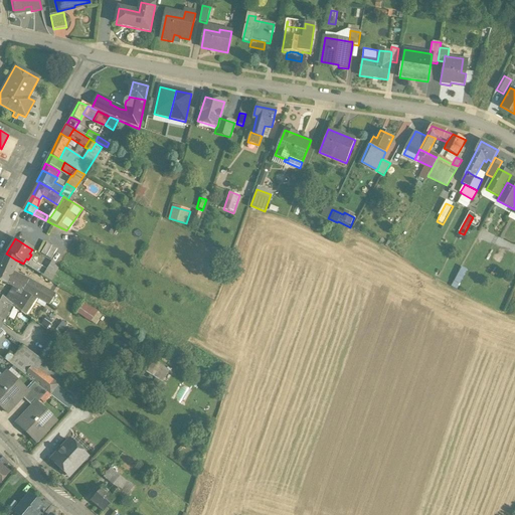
[(57,249),(47,243),(40,253),(50,260),(57,249)]
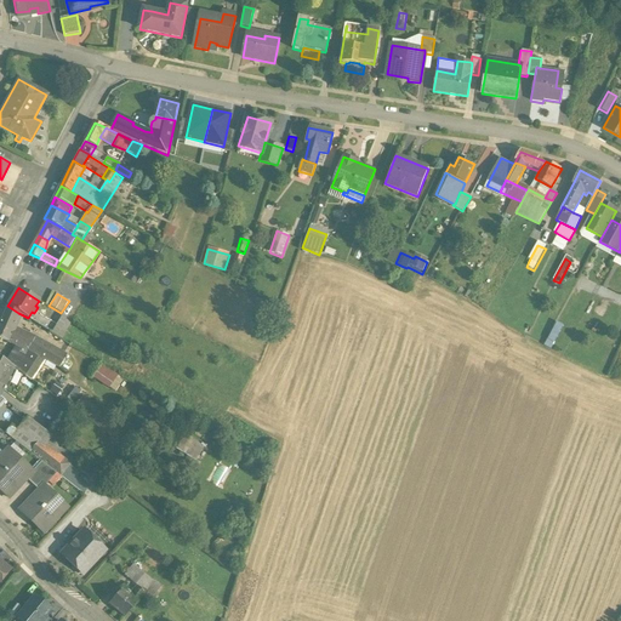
[(18,313),(7,306),(0,323),(0,339),(6,342),(6,341),(18,346),(26,336),(15,330),(12,328),(18,313)]
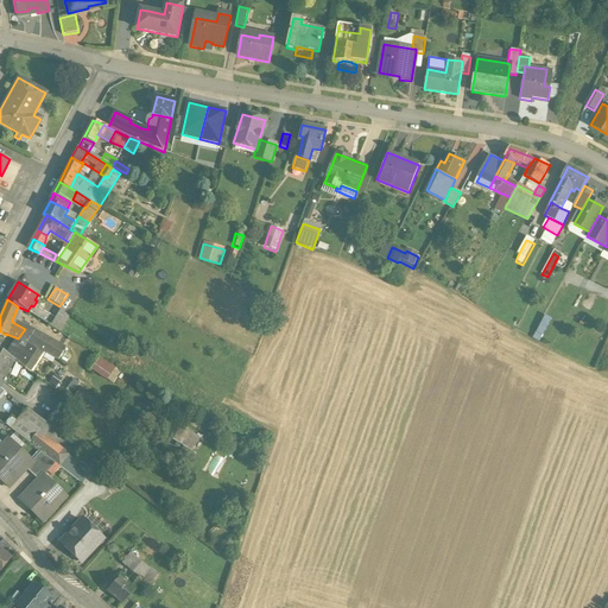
[(27,311),(49,324),(50,325),(56,316),(36,303),(33,306),(31,305),(27,311)]
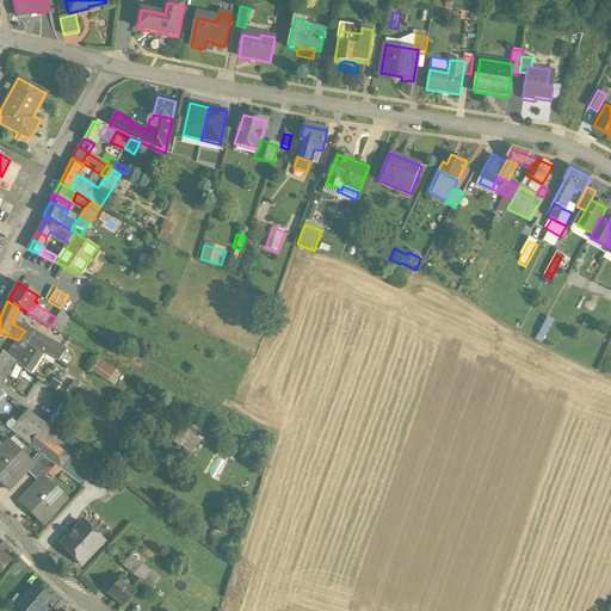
[(71,315),(61,310),(56,318),(50,327),(60,333),(71,315)]
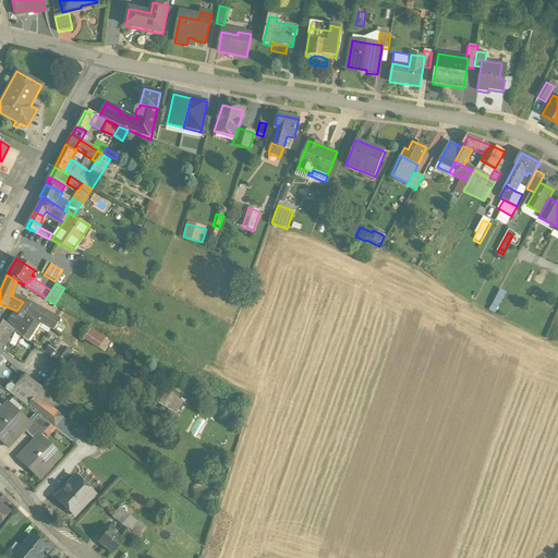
[(46,299),(45,298),(43,301),(53,307),(56,304),(46,299)]
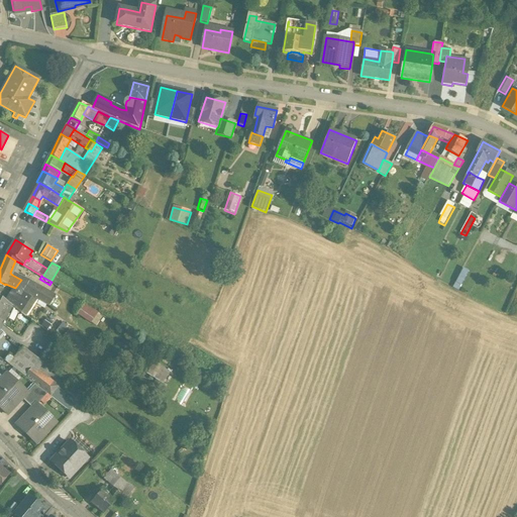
[(49,285),(39,279),(34,287),(34,288),(29,295),(38,298),(39,300),(44,293),(49,285)]
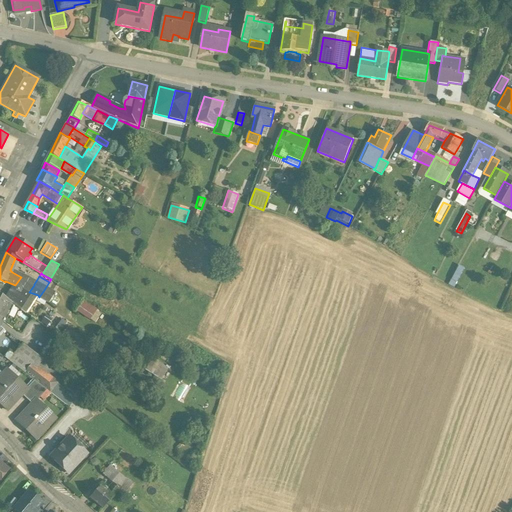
[(34,284),(21,277),(15,285),(29,292),(34,285),(34,284)]
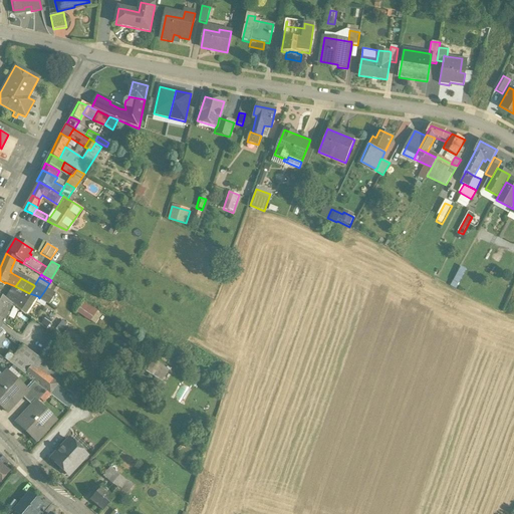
[(58,284),(51,280),(49,283),(44,291),(51,296),(58,284)]
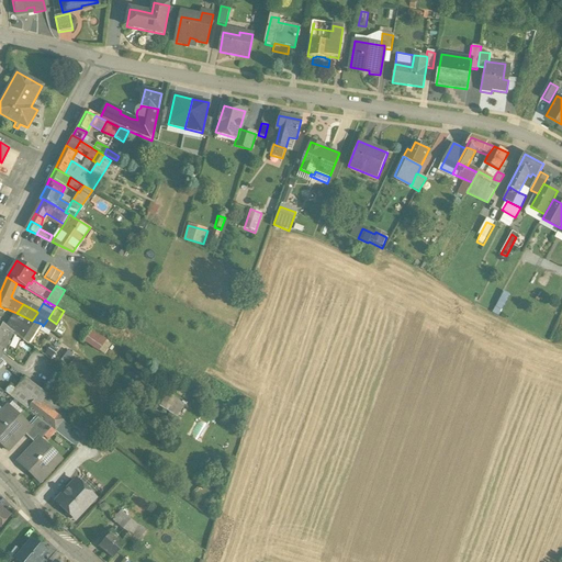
[(7,329),(12,334),(29,345),(42,324),(32,321),(17,313),(7,329)]
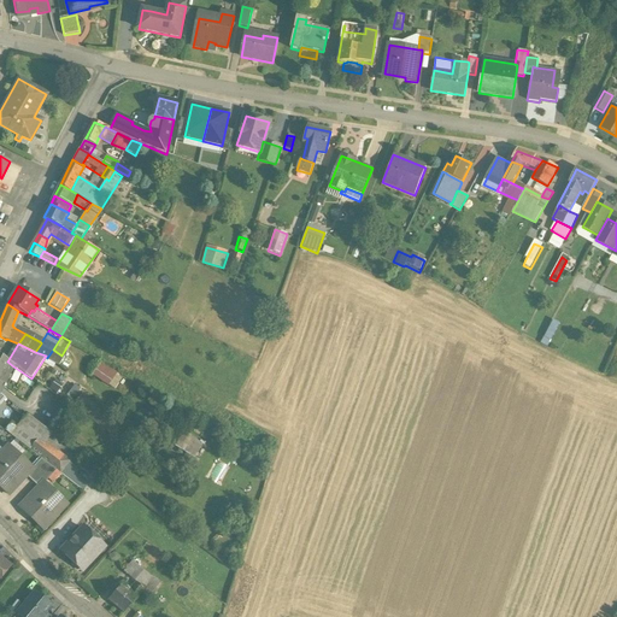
[(53,350),(47,358),(57,364),(62,356),(53,350)]
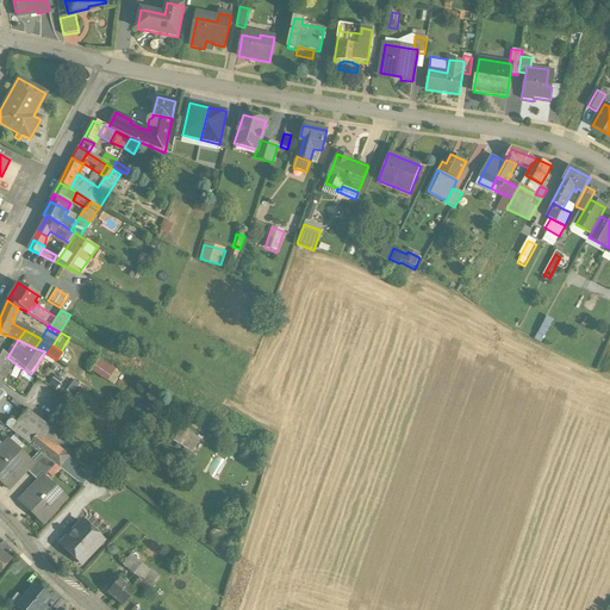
[(0,388),(4,383),(8,372),(13,362),(7,358),(0,353),(0,388)]
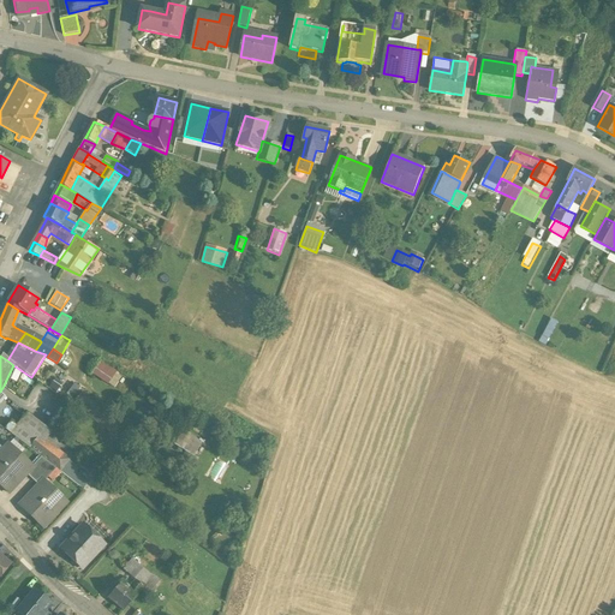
[(93,374),(108,384),(115,372),(100,363),(93,374)]
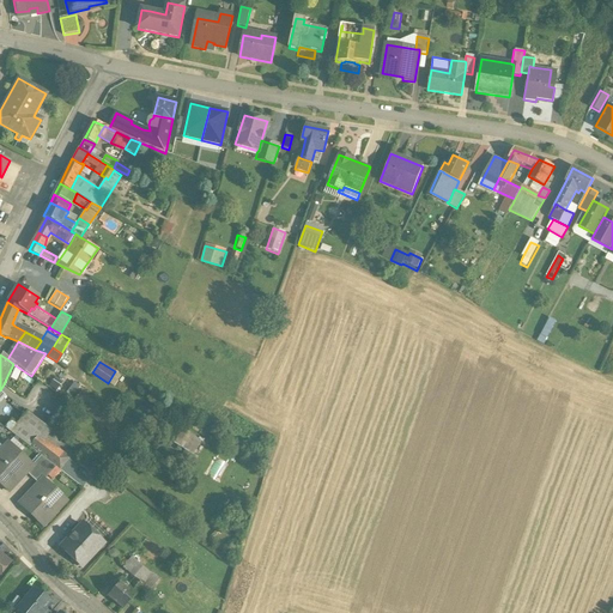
[(120,422),(82,392),(73,402),(111,432),(120,422)]
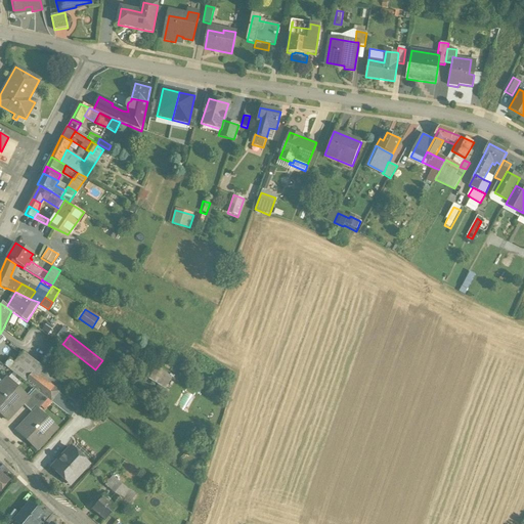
[(0,357),(0,363),(8,370),(22,352),(15,347),(10,344),(4,353),(0,357)]
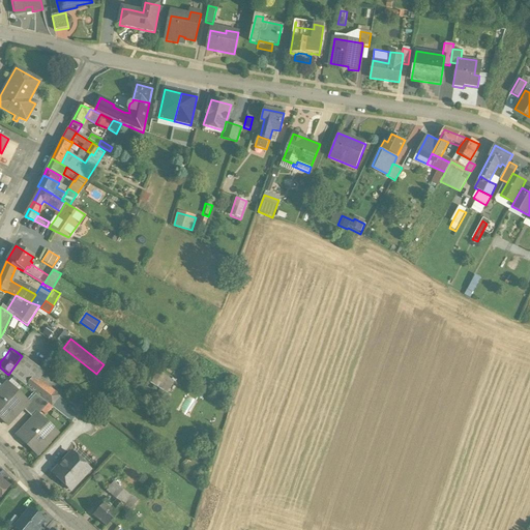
[(38,379),(42,372),(22,356),(8,375),(26,386),(32,379),(36,378),(38,379)]
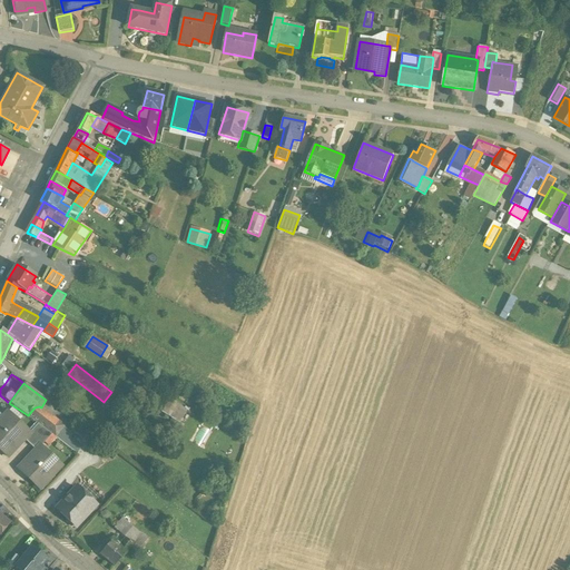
[(169,401),(163,413),(180,423),(187,411),(169,401)]
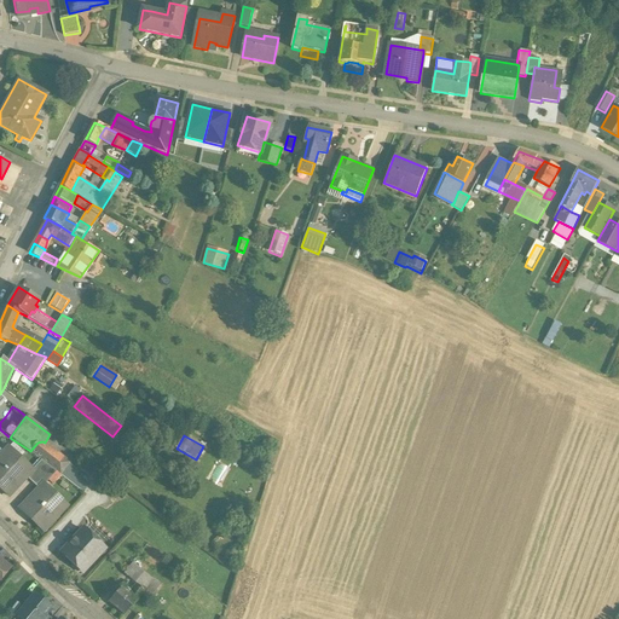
[(61,455),(42,441),(38,443),(30,451),(41,461),(47,466),(51,468),(61,455)]
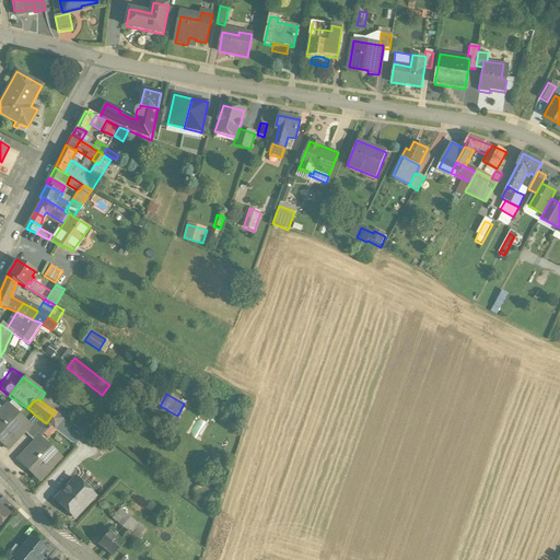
[(27,428),(6,407),(0,413),(0,436),(3,440),(0,443),(8,450),(24,432),(28,429),(27,428)]
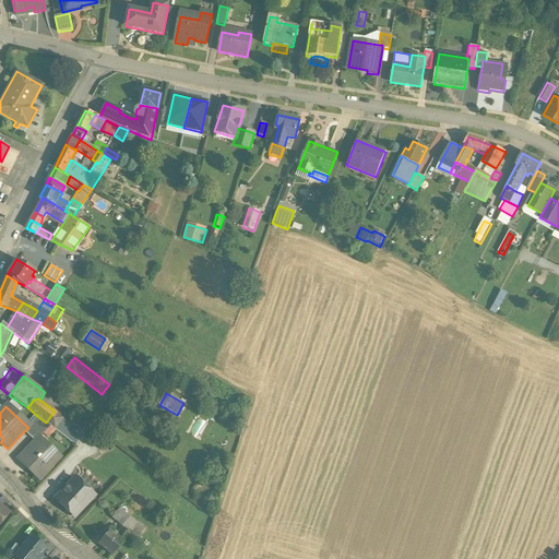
[(55,411),(46,423),(51,427),(55,429),(56,428),(58,425),(63,418),(55,411)]
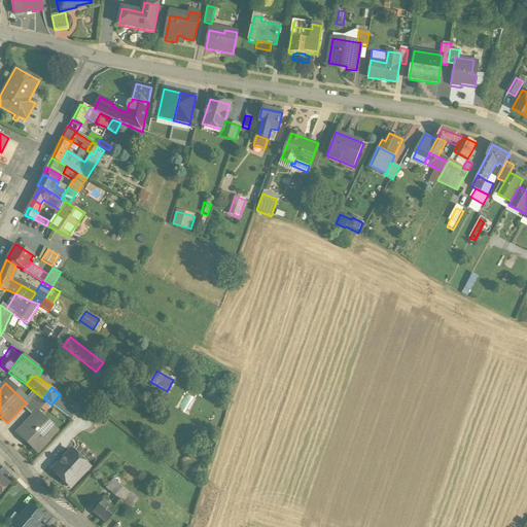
[(35,392),(26,402),(27,403),(23,407),(28,411),(40,396),(35,392)]
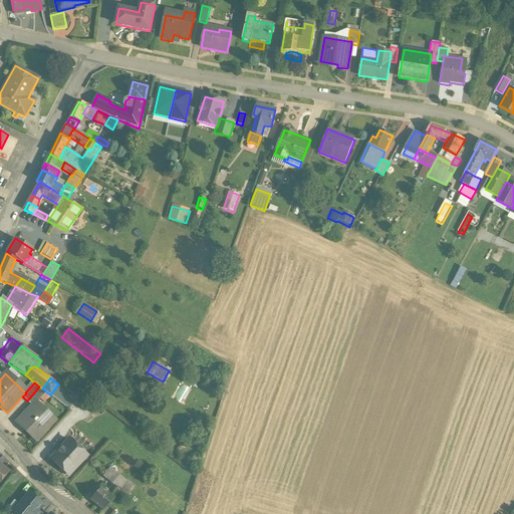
[(39,387),(27,401),(33,407),(36,403),(37,404),(47,393),(42,389),(39,387)]
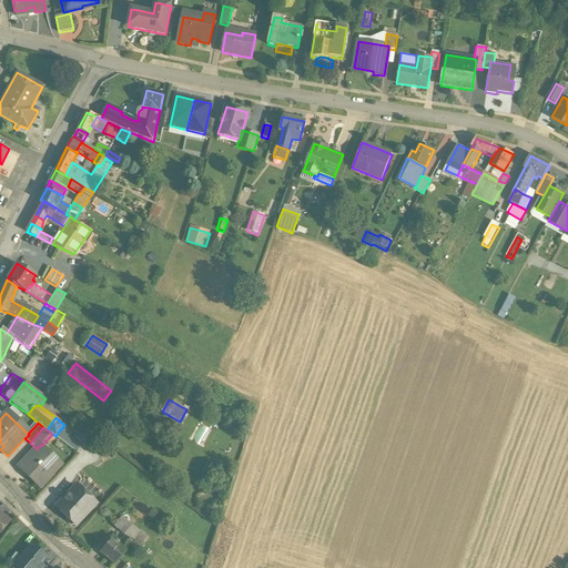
[(37,449),(20,467),(38,484),(48,472),(52,475),(61,465),(41,446),(40,445),(37,449)]
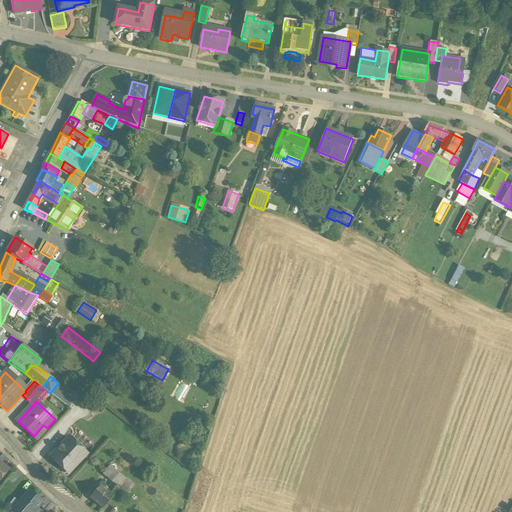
[(69,438),(51,457),(61,466),(60,469),(64,473),(67,472),(68,473),(82,458),(75,451),(78,447),(69,438)]
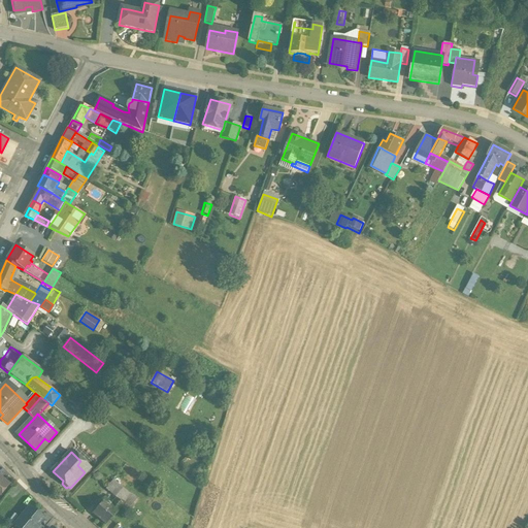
[(101,486),(117,499),(123,504),(129,509),(135,503),(107,480),(101,486)]
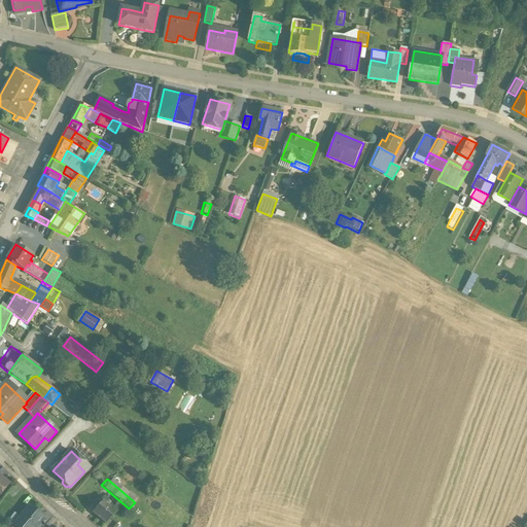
[(116,498),(110,505),(116,511),(123,503),(116,498)]
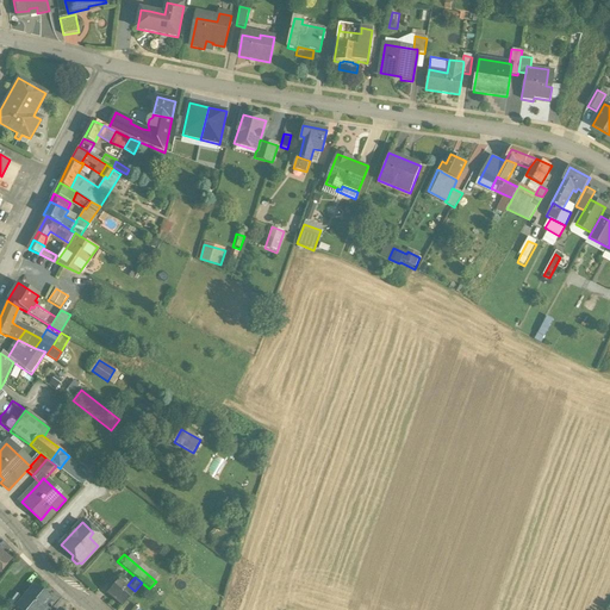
[(128,585),(119,579),(107,593),(123,607),(135,592),(135,591),(128,585)]
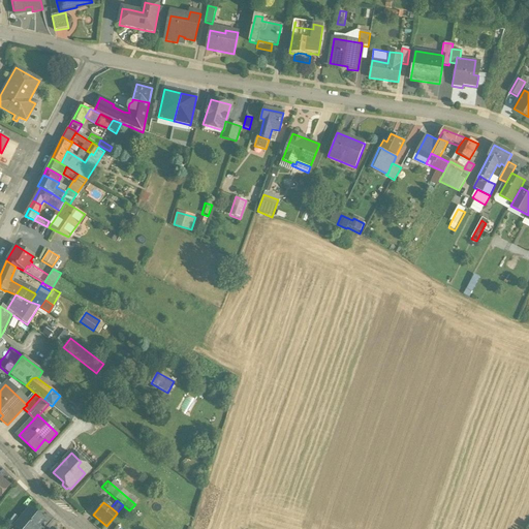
[(30,508),(14,526),(18,528),(34,528),(37,526),(42,519),(30,508)]
